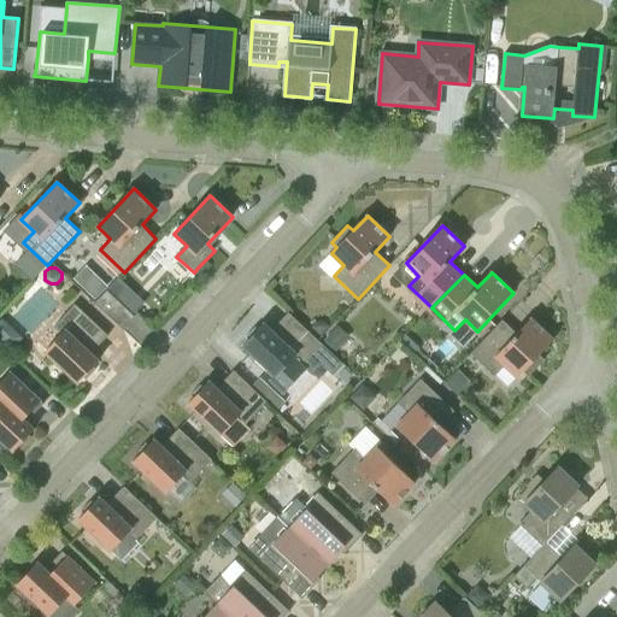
[(106,286),(95,275),(83,288),(93,298),(106,286)]
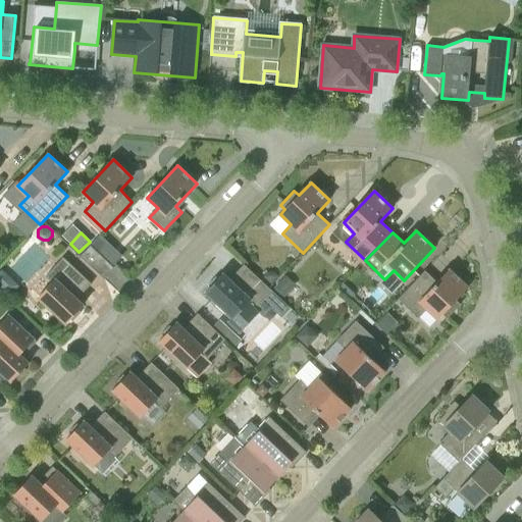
[(103,277),(112,267),(105,261),(106,260),(91,246),(81,256),(103,277)]
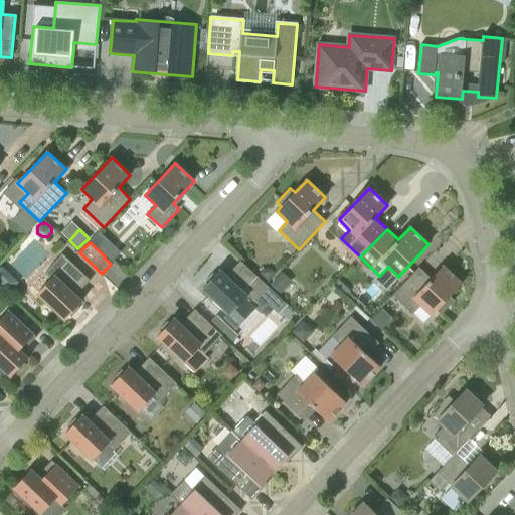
[(51,279),(37,294),(65,320),(82,301),(76,295),(73,293),(88,278),(62,253),(45,273),(51,279)]
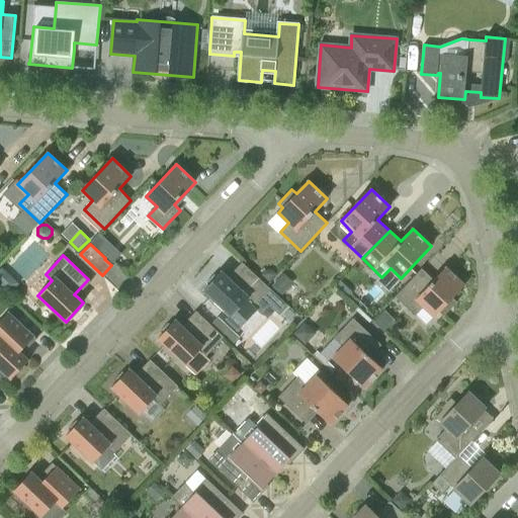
[(277,295),(242,262),(228,277),(222,271),(204,290),(231,316),(228,320),(239,330),(257,311),(261,314),(277,295)]
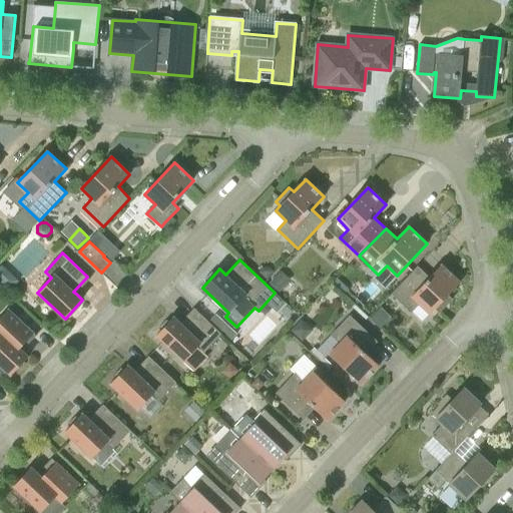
[(460,283),(442,265),(430,278),(418,266),(391,294),(411,313),(420,304),(430,314),(435,309),(440,313),(453,300),(448,295),(460,283)]
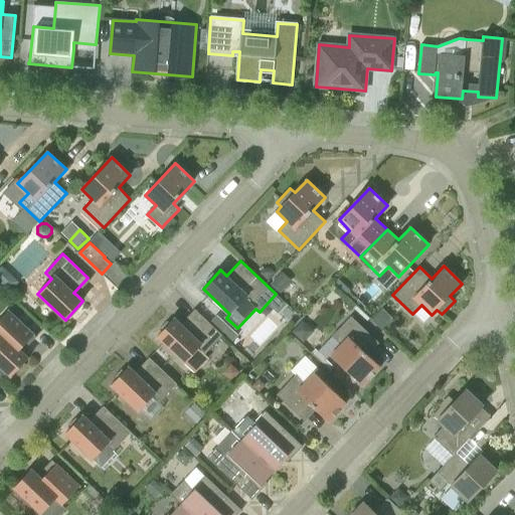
[(266,268),(261,273),(268,281),(276,273),(270,268),(266,268)]
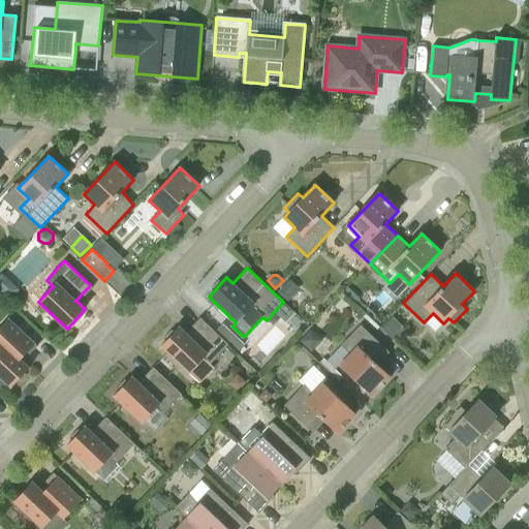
[(287,282),(278,291),(287,301),(297,290),(287,282)]
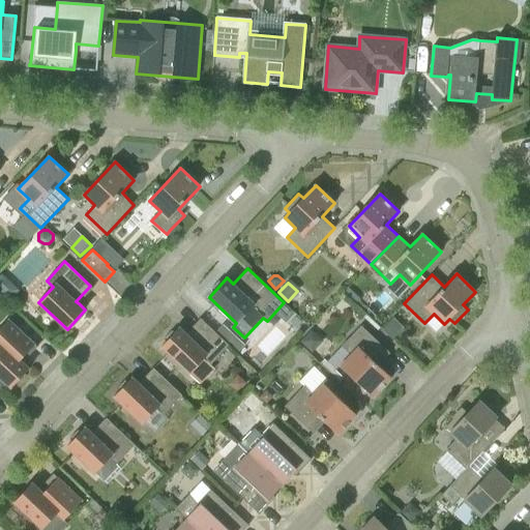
[(393,317),(382,329),(392,339),(404,326),(393,317)]
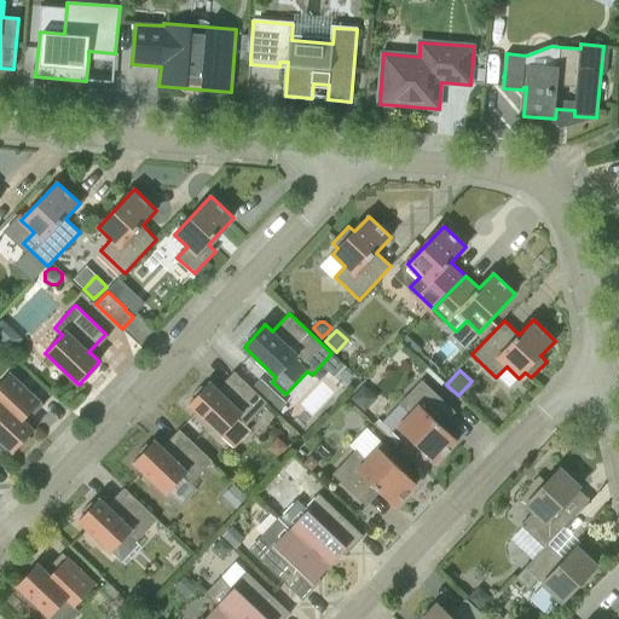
[(268,404),(235,371),(218,389),(210,382),(189,405),(235,449),(252,431),(247,426),(268,404)]
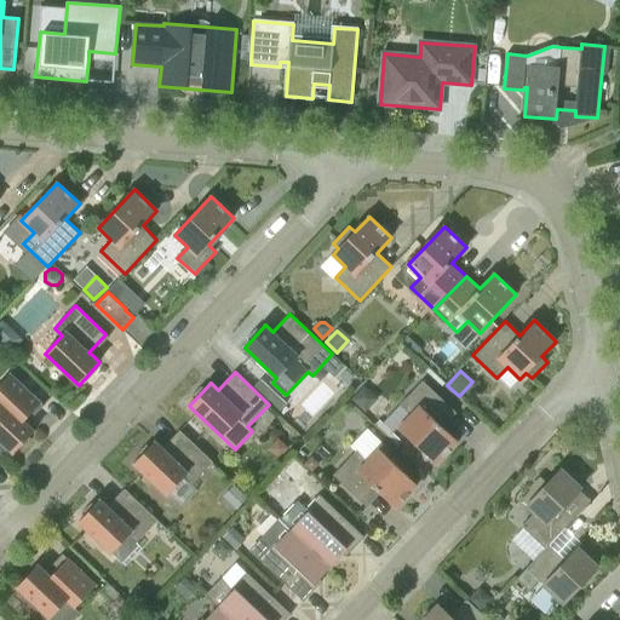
[(0,440),(13,453),(35,431),(28,424),(44,406),(11,374),(0,385),(0,440)]
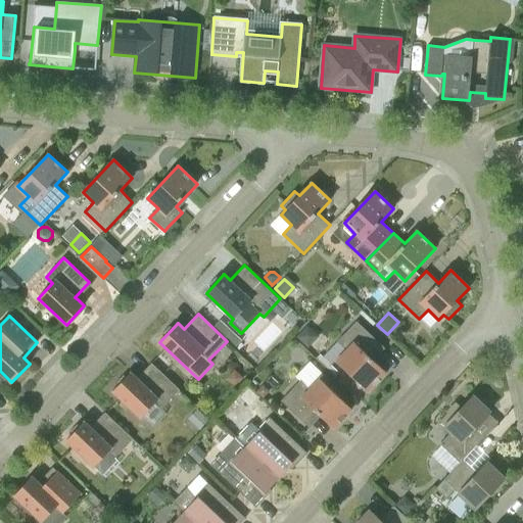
[(214,328),(221,334),(228,326),(221,320),(214,328)]
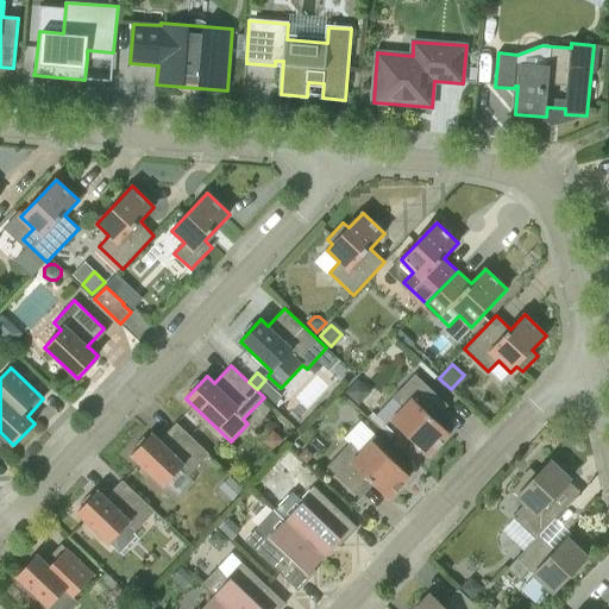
[(429,456),(450,434),(435,420),(449,406),(415,374),(393,397),(403,408),(391,420),(429,456)]
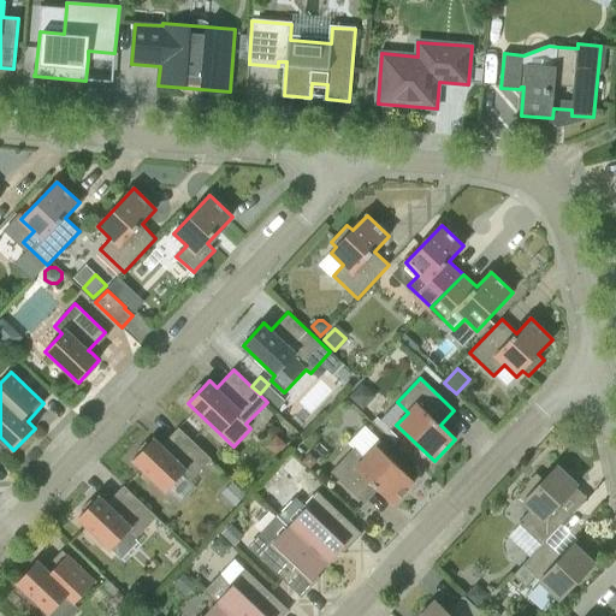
[(285,402),(276,391),(267,401),(277,410),(285,402)]
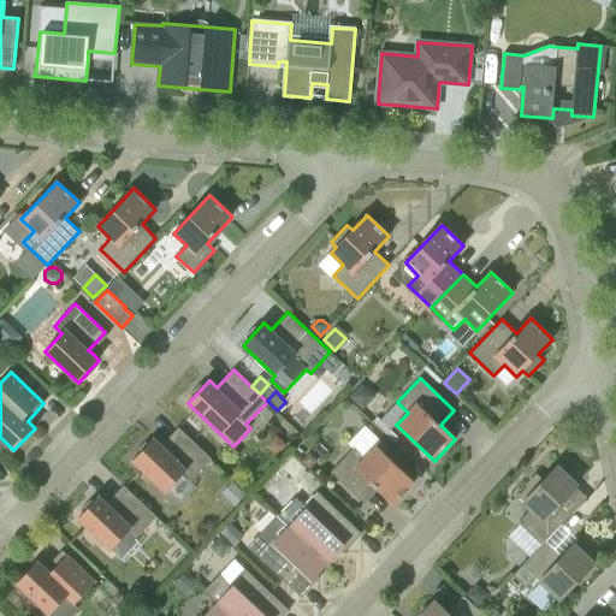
[(377,416),(372,422),(395,443),(400,438),(377,416)]
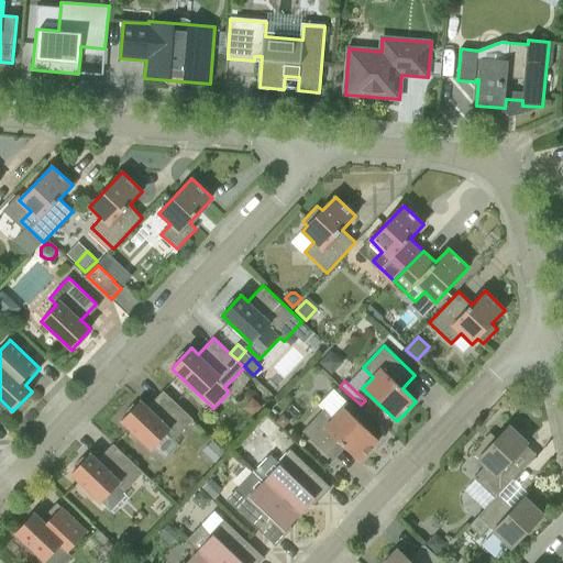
[(141,400),(122,421),(152,450),(167,433),(174,440),(194,420),(163,390),(147,407),(141,400)]
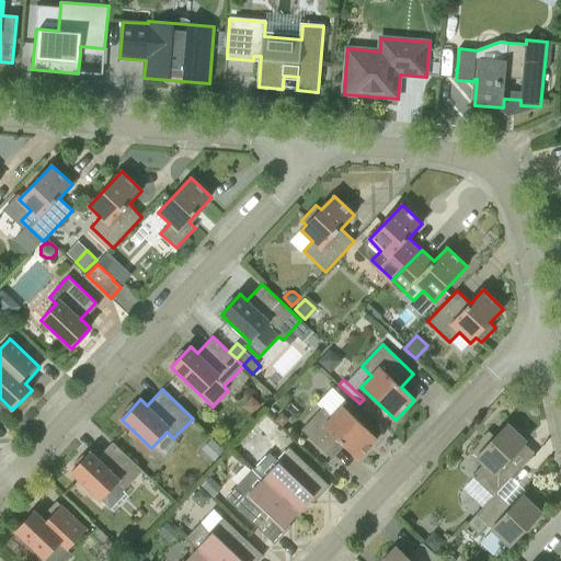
[(322,409),(301,431),(332,459),(344,446),(358,459),(377,438),(375,436),(343,405),(332,418),(322,409)]
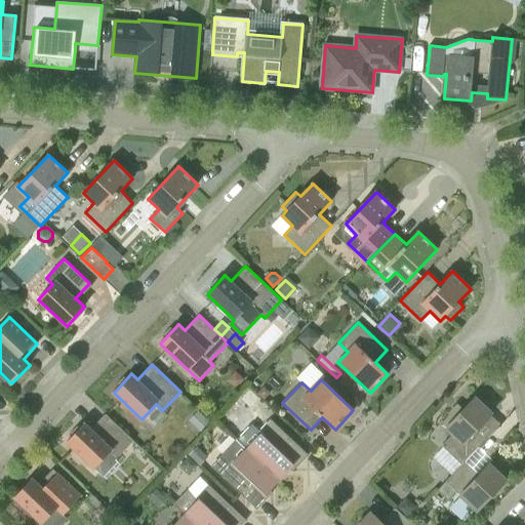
[(249,409),(259,398),(249,390),(240,400),(249,409)]
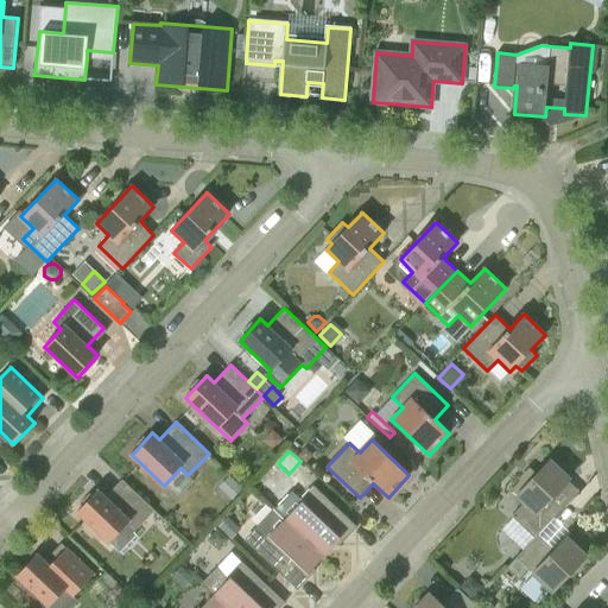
[(534,538),(538,534),(563,508),(551,499),(570,479),(550,460),(536,475),(530,470),(511,491),(525,502),(512,517),(534,538)]
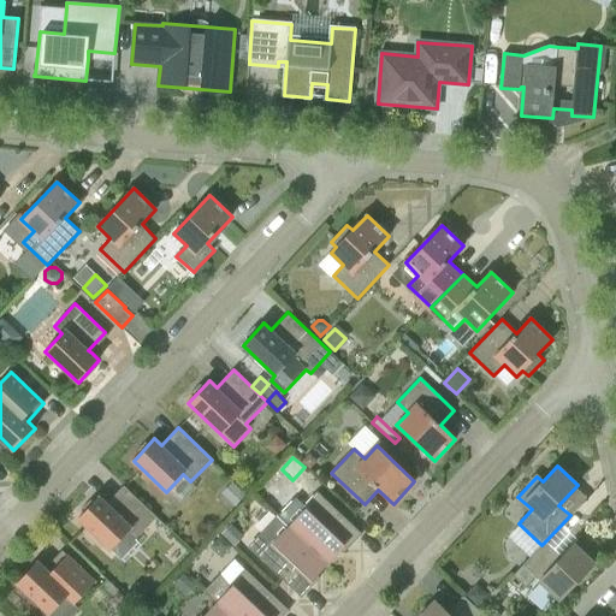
[(235,483),(225,493),(235,503),(246,493),(235,483)]
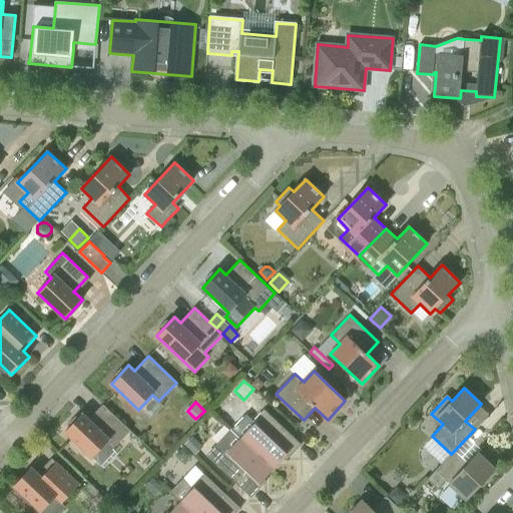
[(130,431),(103,405),(89,419),(83,413),(65,432),(92,458),(106,443),(113,449),(130,431)]
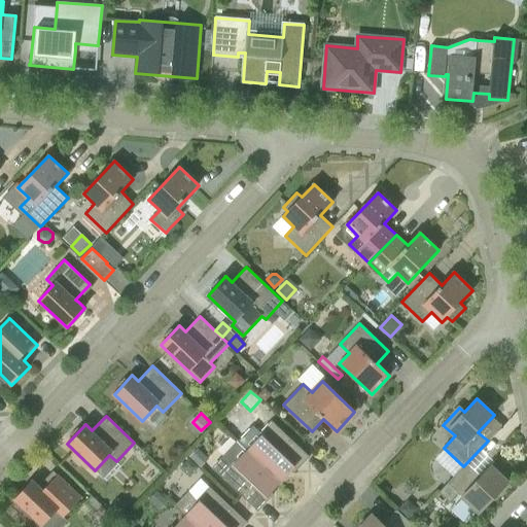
[(261,438),(249,451),(280,480),(290,469),(295,463),(300,467),(310,457),(272,421),(258,435),(261,438)]
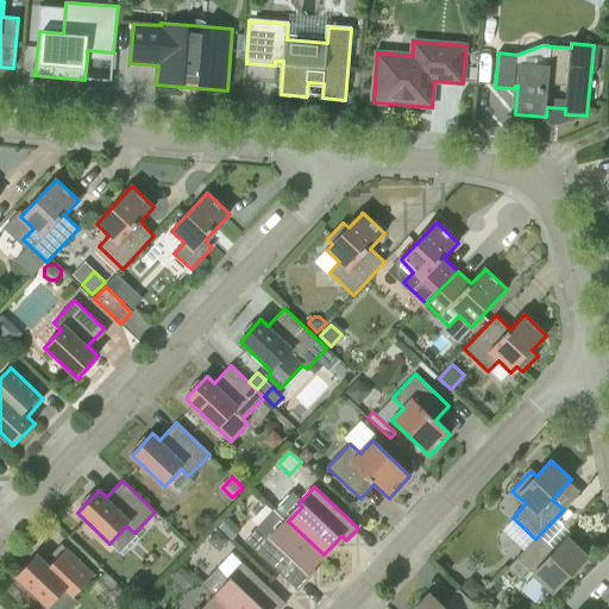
[(268,535),(255,548),(299,590),(311,578),(306,573),(312,567),(324,554),(288,521),(277,510),(275,509),(272,512),(258,527),(268,535)]
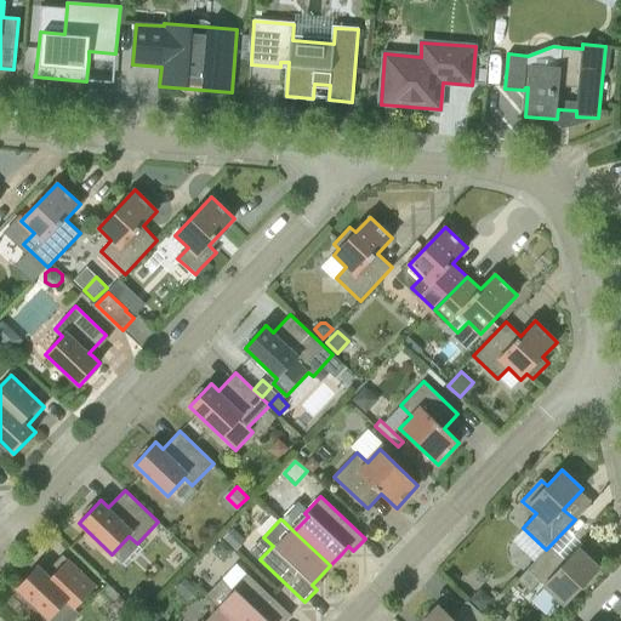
[(233,528),(223,537),(235,547),(244,539),(233,528)]
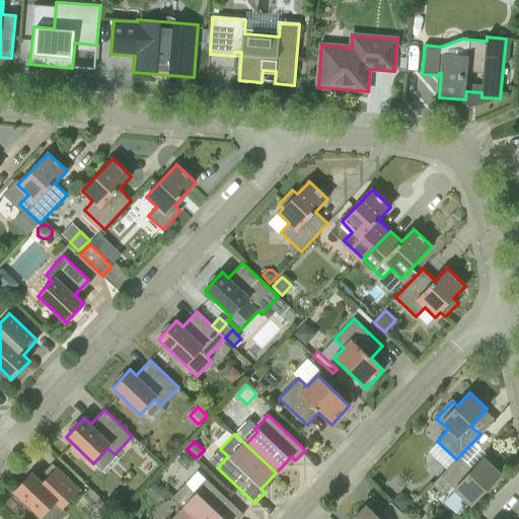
[(186,450),(176,459),(187,468),(196,459),(186,450)]
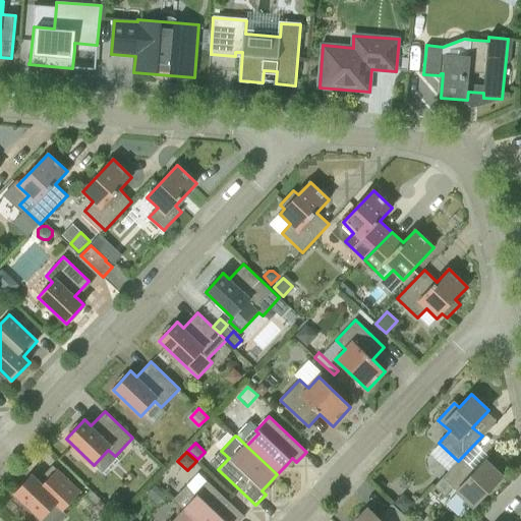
[(471,468),(461,458),(458,461),(435,485),(445,495),(453,486),(474,507),(503,476),(485,461),(473,473),(469,470),(471,468)]
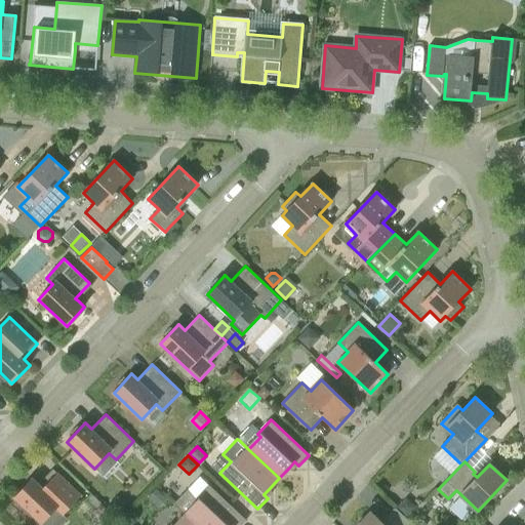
[(33,478),(14,497),(24,507),(21,509),(30,518),(33,515),(42,524),(56,509),(64,515),(81,496),(53,469),(39,484),(33,478)]
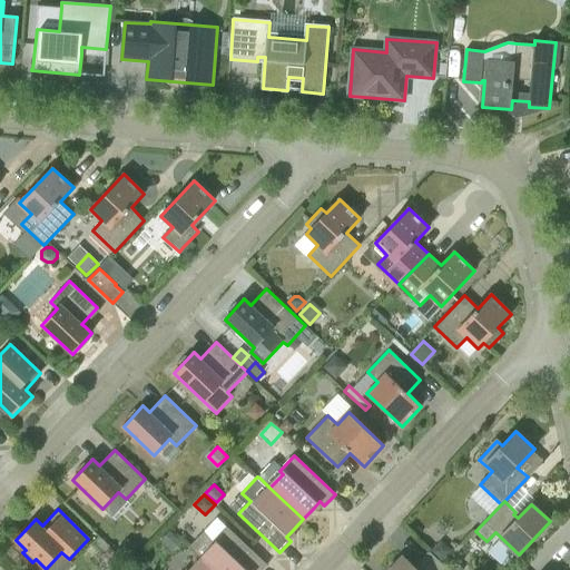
[(204,532),(189,548),(202,560),(203,559),(214,569),(262,569),(267,564),(226,527),(213,541),(204,532)]
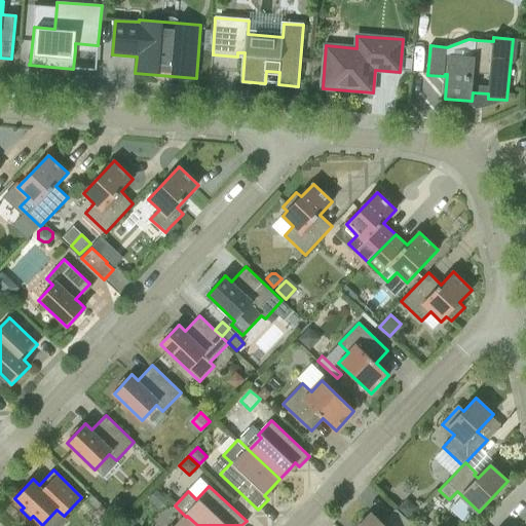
[(156,489),(148,497),(157,505),(165,497),(156,489)]
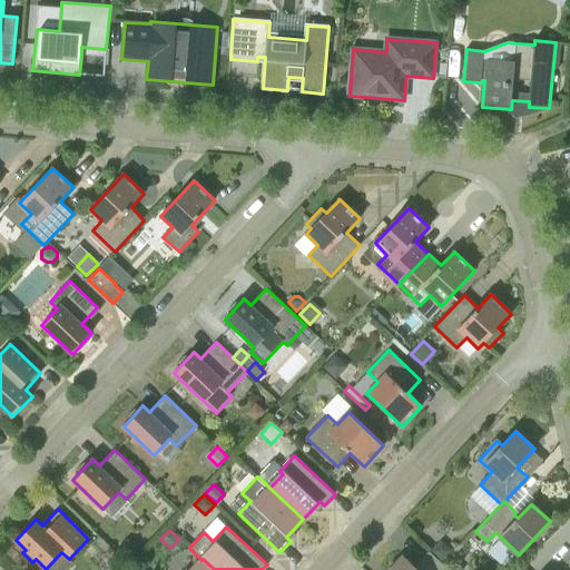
[(120,548),(129,558),(138,549),(128,539),(120,548)]
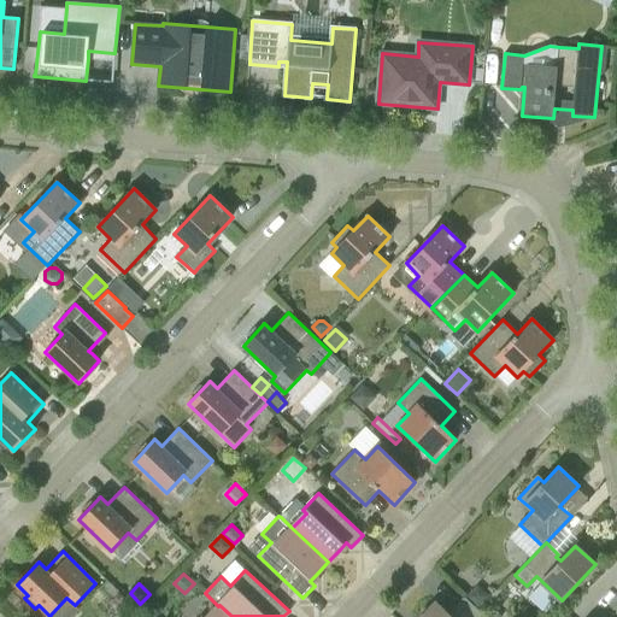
[(488,595),(477,586),(468,595),(479,606),(488,595)]
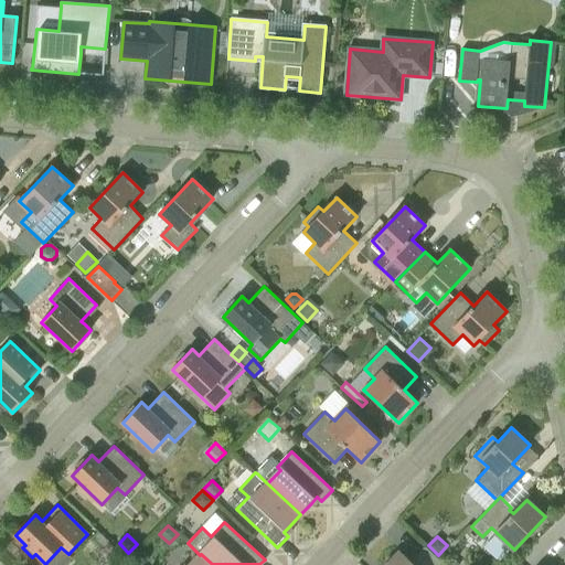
[(444,564),(426,547),(415,558),(417,561),(414,564),(400,551),(386,564),(444,564)]
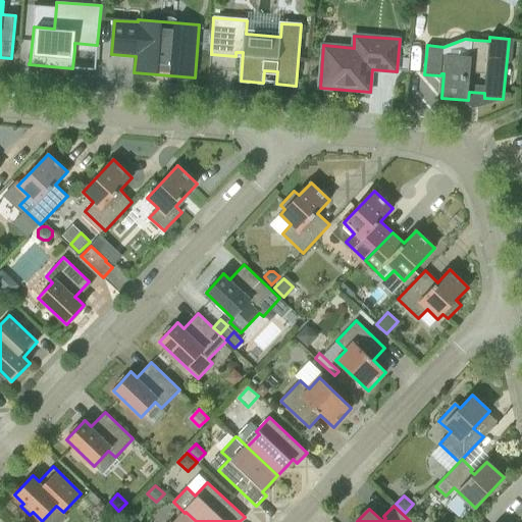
[(170,521),(168,521),(196,521),(186,512),(185,513),(175,521),(170,521)]
